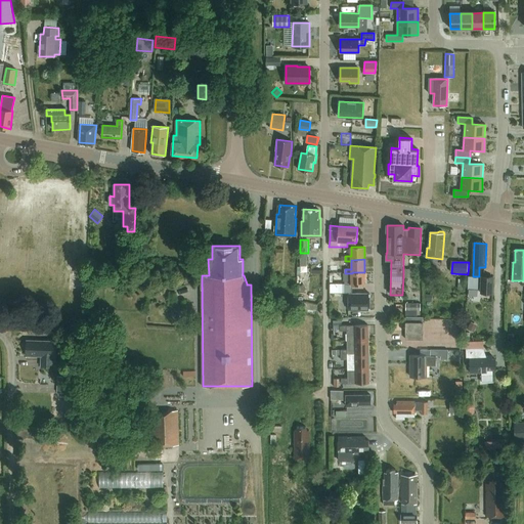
[(345,280),(345,285),(352,285),(352,286),(365,286),(364,272),(352,272),(352,273),(352,280),(345,280)]
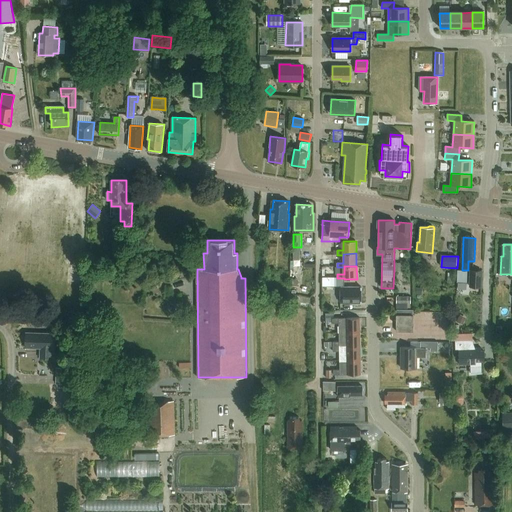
[(482,287),(482,270),(471,270),(470,287),(482,287)]
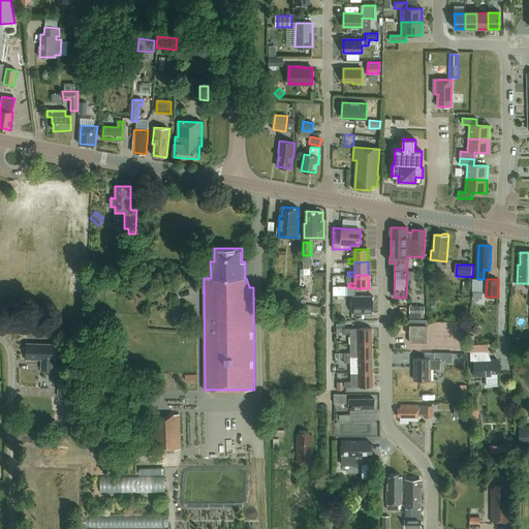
[(352,296),(352,313),(374,313),(374,297),(373,297),(373,296),(352,296)]
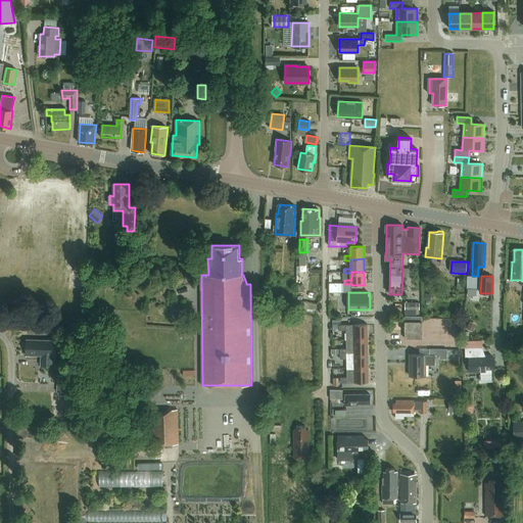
[(421,315),(421,295),(417,295),(417,300),(412,300),(412,303),(407,303),(407,317),(418,317),(418,315),(421,315)]
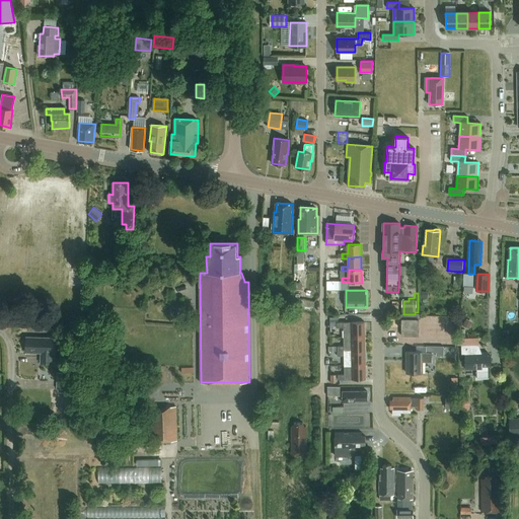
[(296,298),(295,304),(312,308),(314,301),(296,298)]
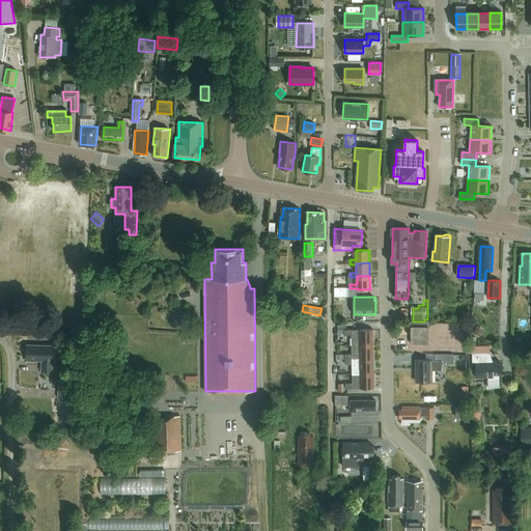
[(412,326),(412,337),(412,343),(428,344),(428,322),(412,322),(412,326)]
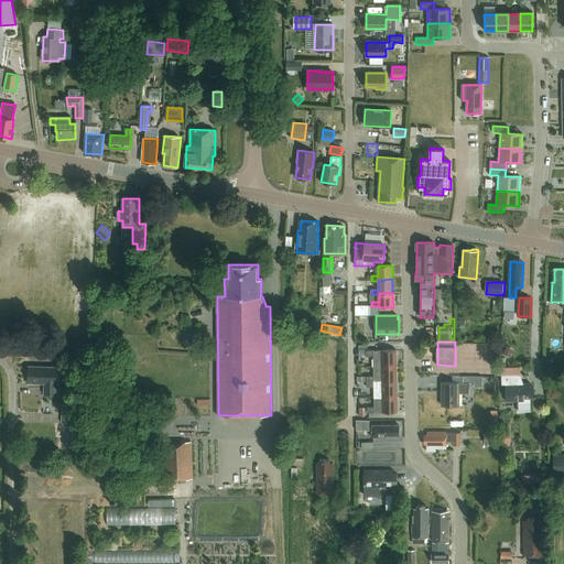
[(507,346),(503,355),(509,357),(513,349),(507,346)]
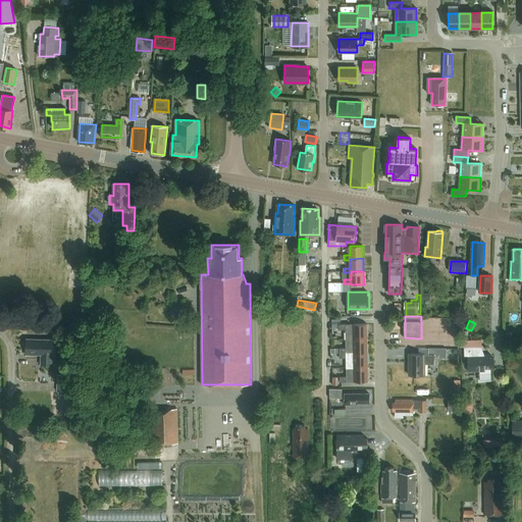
[(366,323),(338,324),(338,329),(345,329),(346,338),(367,338),(366,323)]
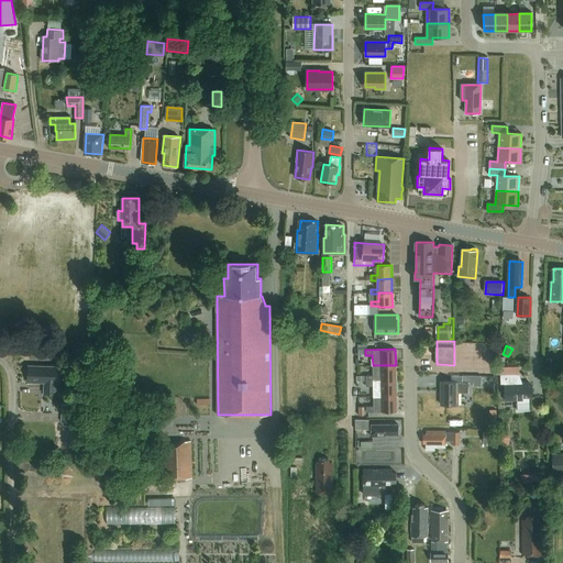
[(59,383),(61,366),(30,365),(29,382),(45,382),(45,394),(58,394),(58,383),(59,383)]
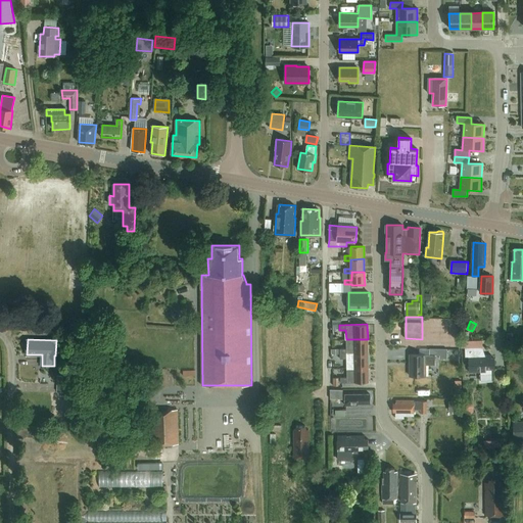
[(346,348),(340,349),(340,353),(368,353),(368,339),(346,339),(346,348)]
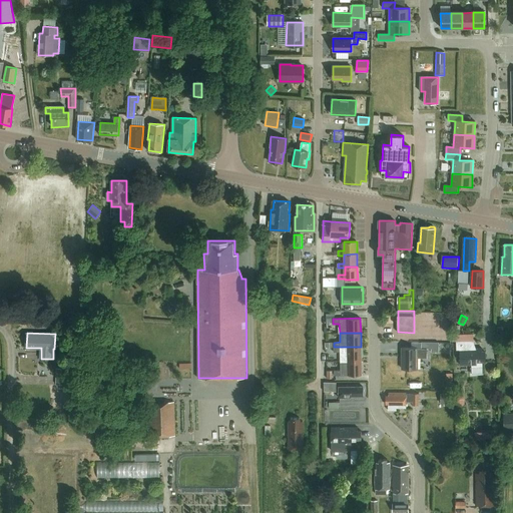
[(473,340),(456,341),(456,349),(460,348),(460,365),(471,365),(472,373),(483,373),(483,364),(483,362),(485,362),(485,352),(482,352),(482,348),(473,348),(473,340)]
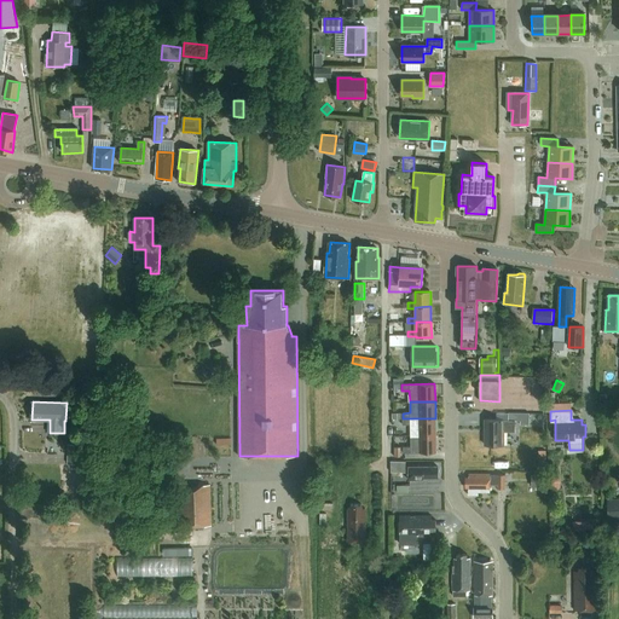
[(509,421),(515,421),(521,421),(521,424),(530,424),(530,414),(509,414),(509,420),(509,421)]
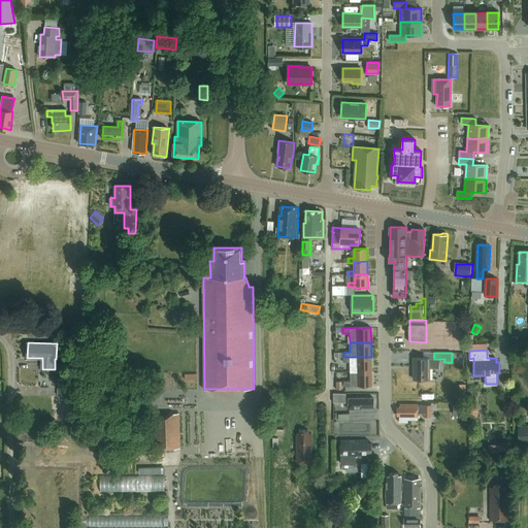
[(371,357),(343,357),(343,362),(350,362),(350,371),(371,371),(371,357)]
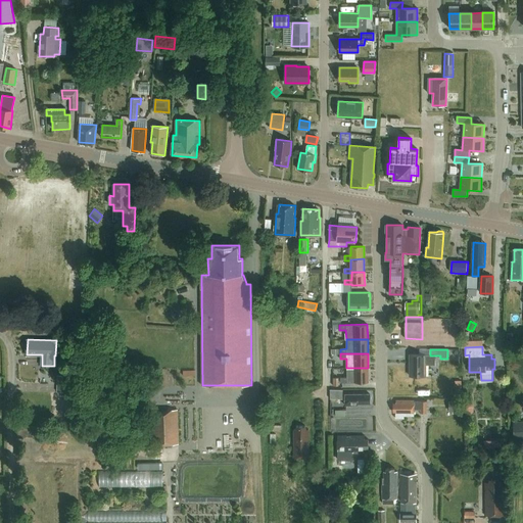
[(430,355),(430,354),(411,354),(410,376),(426,377),(426,366),(436,366),(435,355),(430,355)]
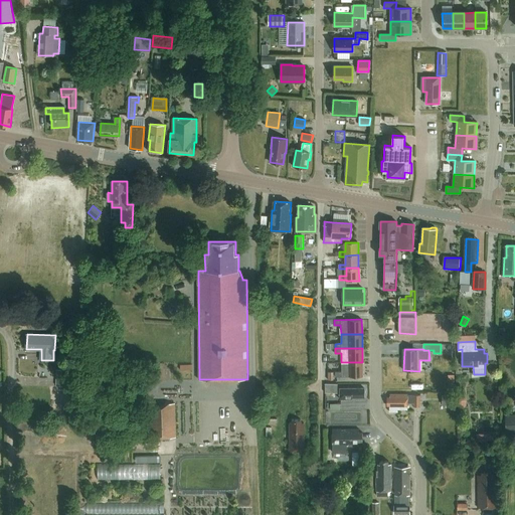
[(342,371),(335,371),(335,377),(363,376),(362,362),(341,362),(342,371)]
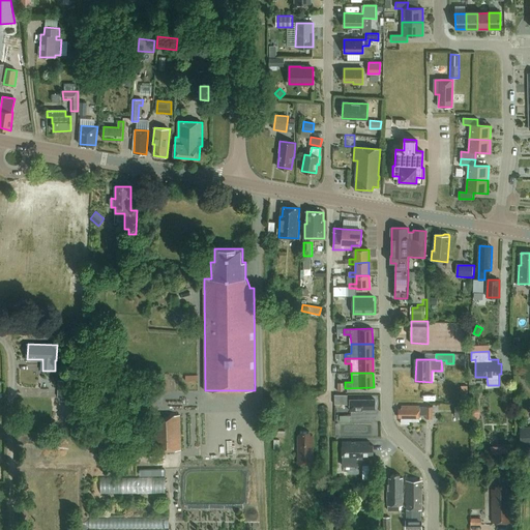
[(71,395),(71,379),(59,379),(59,395),(71,395)]
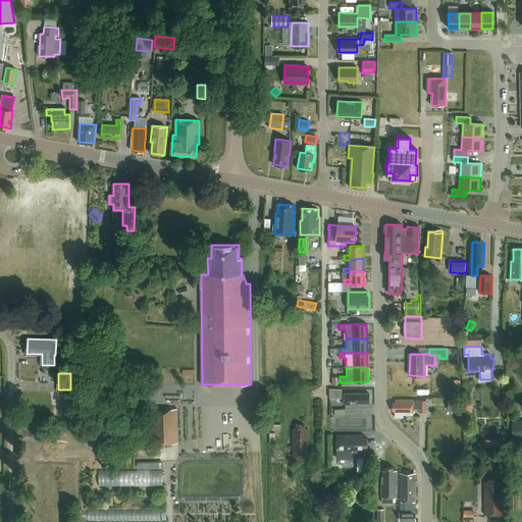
[(329,399),(342,399),(342,389),(329,389),(329,399)]
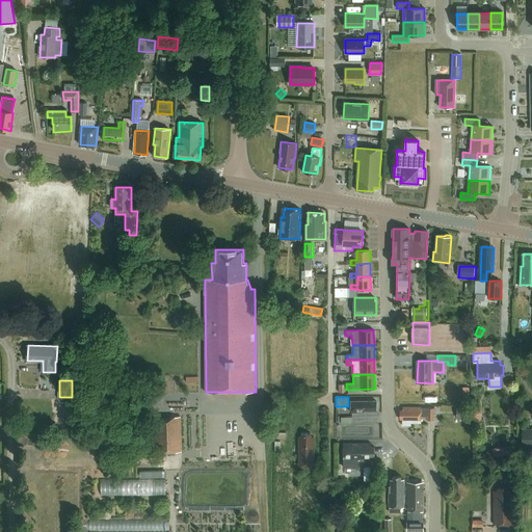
[(377,410),(377,401),(351,401),(351,413),(363,413),(365,410),(377,410)]
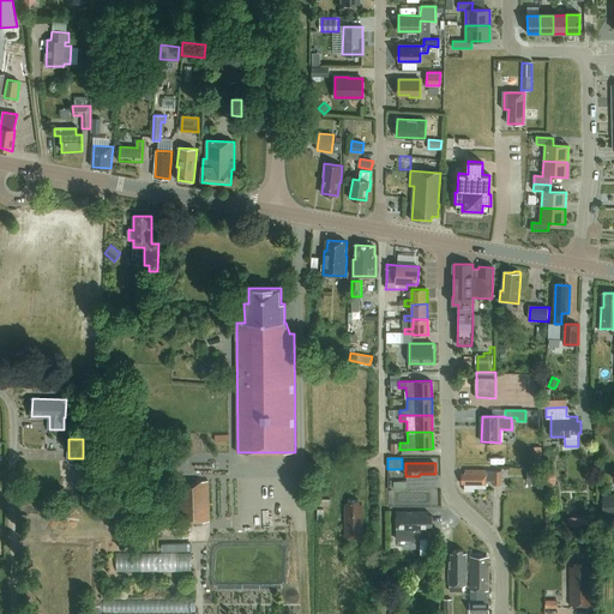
[(462,474),(462,485),(465,485),(465,492),(475,492),(475,488),(487,488),(487,481),(494,481),(494,486),(501,486),(501,471),(487,471),(465,470),(465,474),(462,474)]
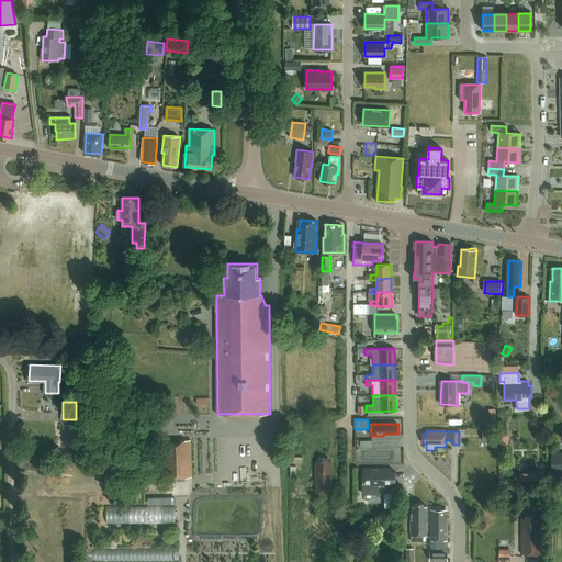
[(483,442),(495,442),(495,430),(482,430),(483,442)]
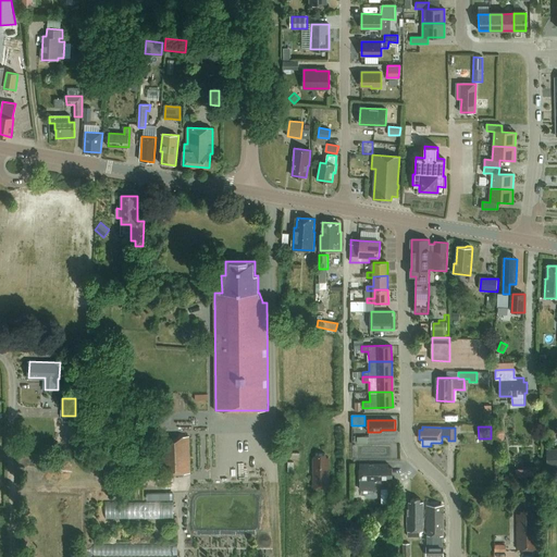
[(505,436),(505,430),(495,431),(496,437),(497,437),(497,441),(503,441),(503,436),(505,436)]
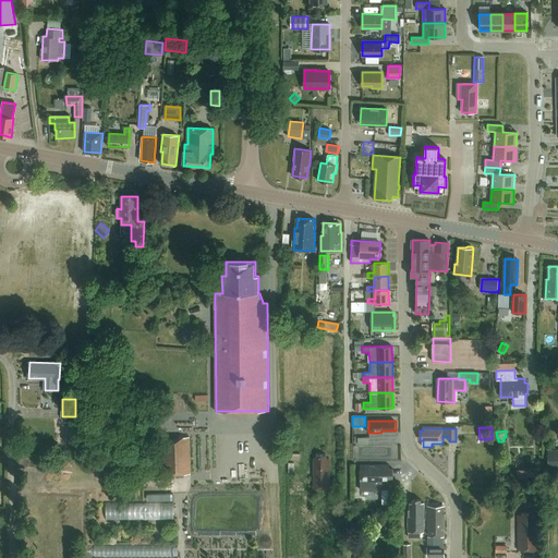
[(191,474),(190,437),(160,438),(161,474),(191,474)]
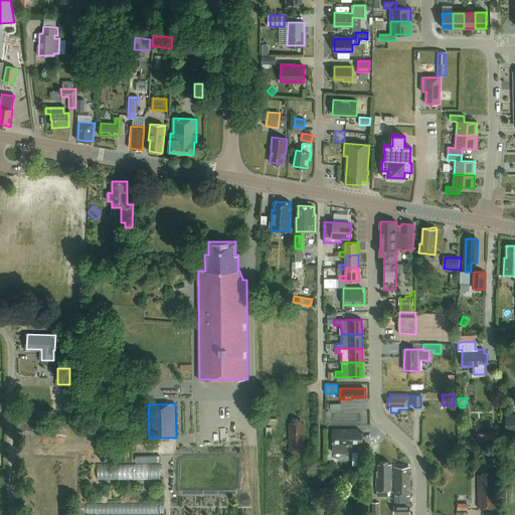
[(507,432),(514,431),(514,414),(506,415),(507,432)]
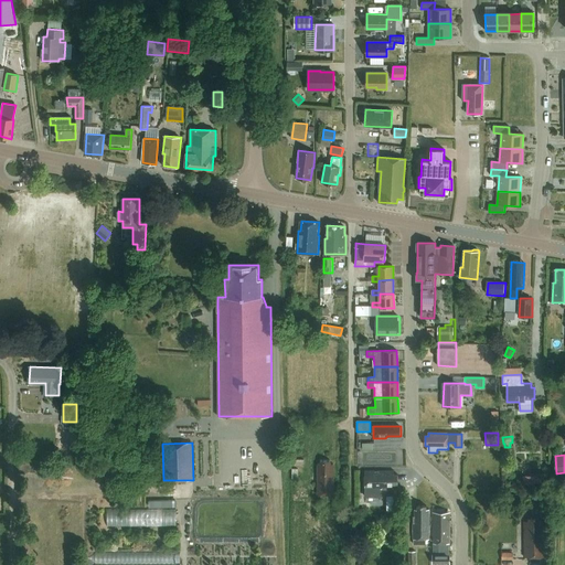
[(319,494),(336,494),(336,465),(331,465),(331,460),(321,460),(321,464),(319,464),(319,494)]
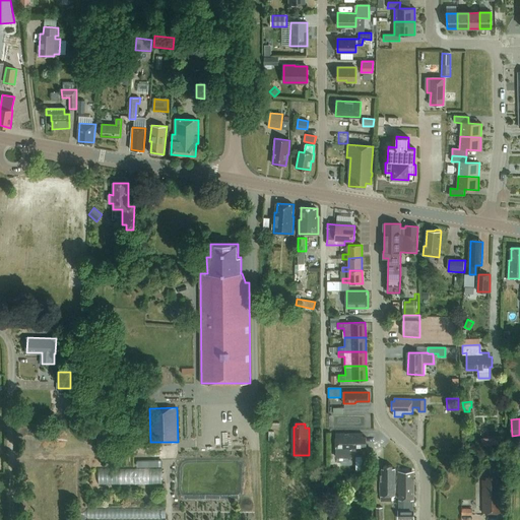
[(364,447),(367,446),(367,437),(364,438),(364,434),(336,434),(336,450),(349,450),(349,451),(349,452),(350,452),(351,452),(356,451),(359,450),(364,450),(364,447)]
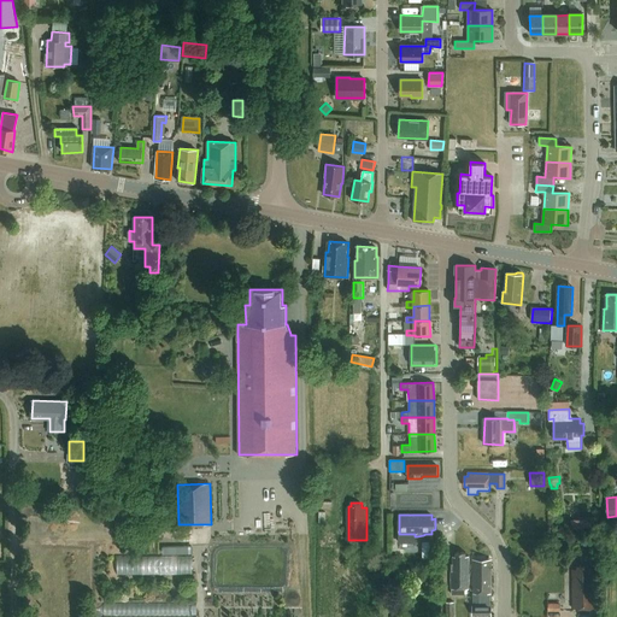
[(573,529),(589,528),(588,518),(571,519),(573,529)]
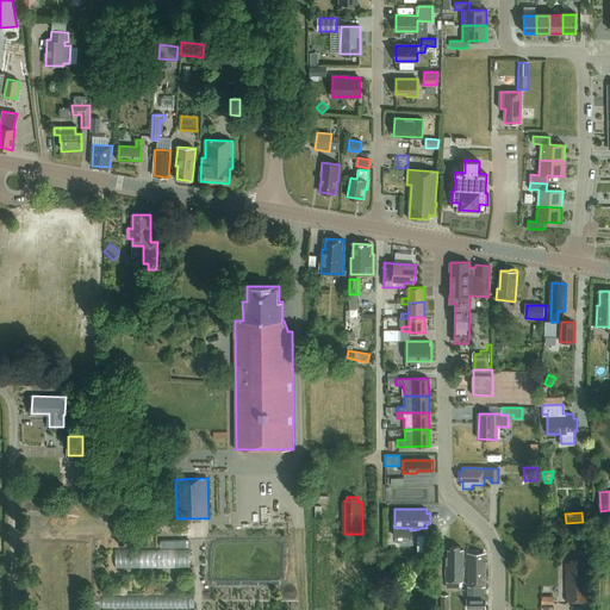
[(460,583),(464,583),(464,549),(460,549),(460,547),(450,547),(450,551),(448,551),(448,558),(446,558),(446,583),(447,583),(447,587),(459,587),(459,583),(460,583)]
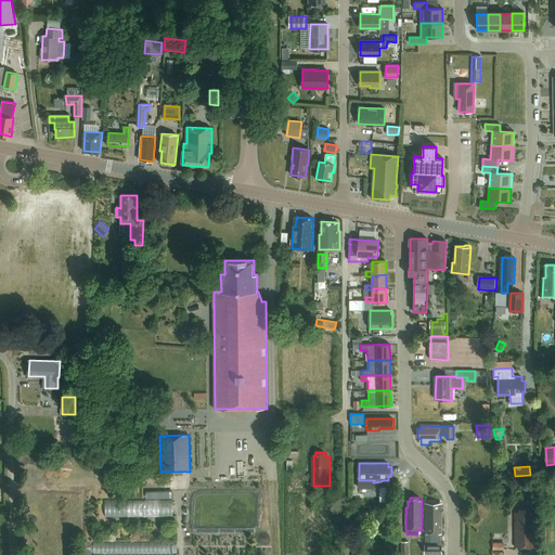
[(441,545),(441,534),(442,534),(442,507),(439,507),(439,504),(426,504),(426,534),(431,534),(431,545),(425,545),(425,554),(442,554),(442,545),(441,545)]
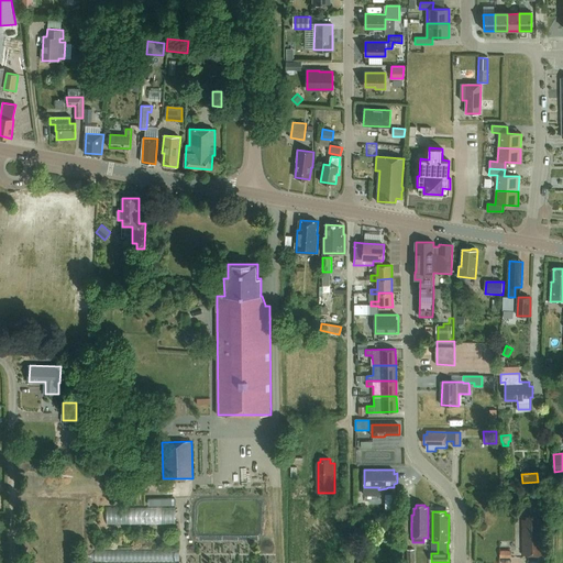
[(523,555),(543,555),(542,520),(538,520),(538,517),(528,517),(528,520),(523,520),(523,555)]
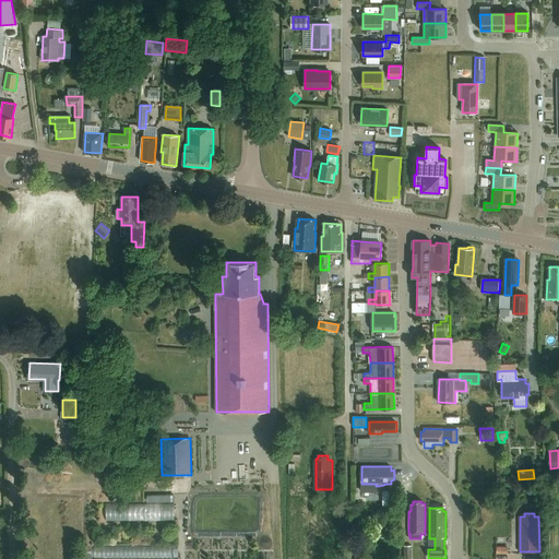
[(96,546),(96,557),(130,556),(170,556),(170,546),(96,546)]
